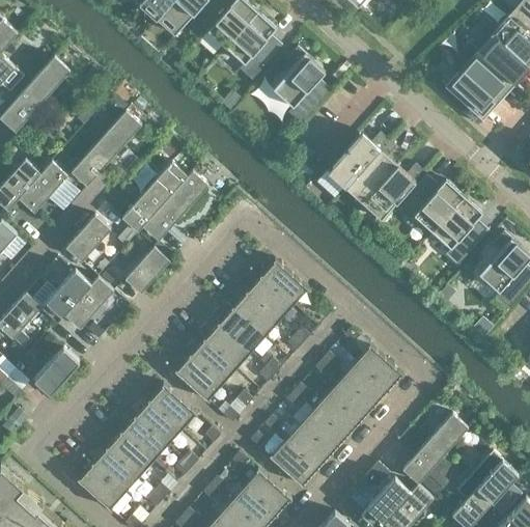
[(141,0),(134,8),(135,9),(143,0),(144,0),(161,15),(173,0),(141,0)]
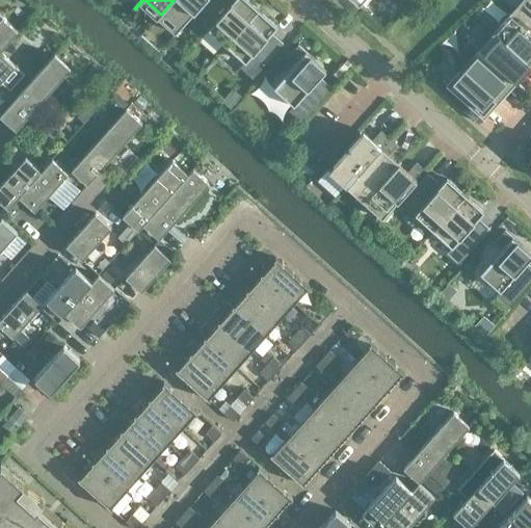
[(174,0),(161,15),(179,30),(206,0),(174,0)]
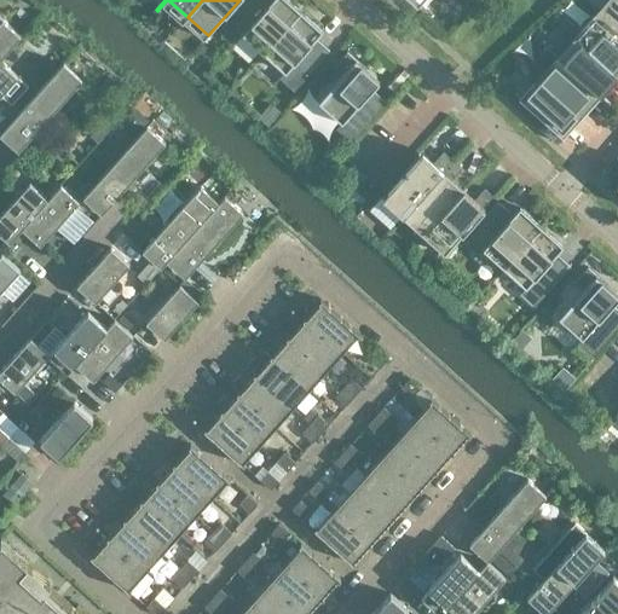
[(241,36),(263,56),(298,17),(287,7),(289,5),(283,0),(278,0),(273,6),(266,0),(247,0),(220,30),(235,44),(241,36)]
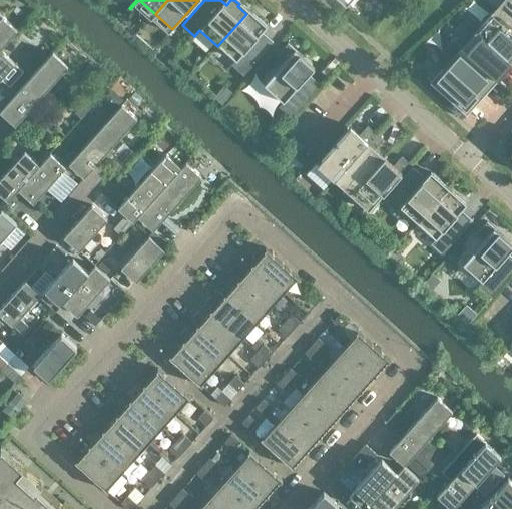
[(511,4),(507,0),(505,0),(506,0),(510,4),(496,20),(492,16),(491,16),(511,35),(511,4)]
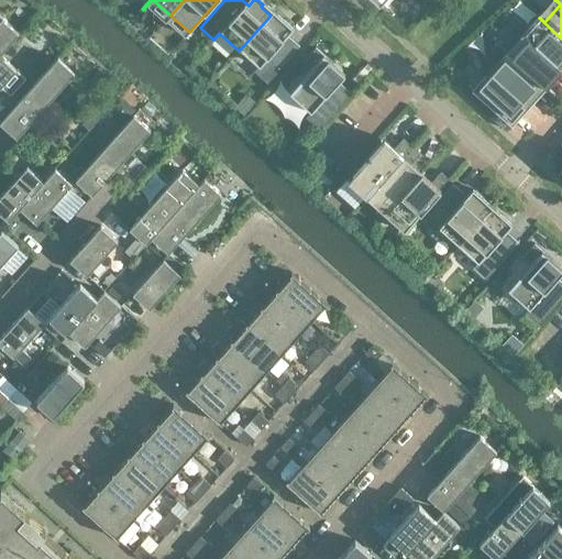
[(271,15),(239,51),(259,68),(253,75),(266,87),(299,51),(283,36),(289,29),(283,22),(281,24),(271,15)]
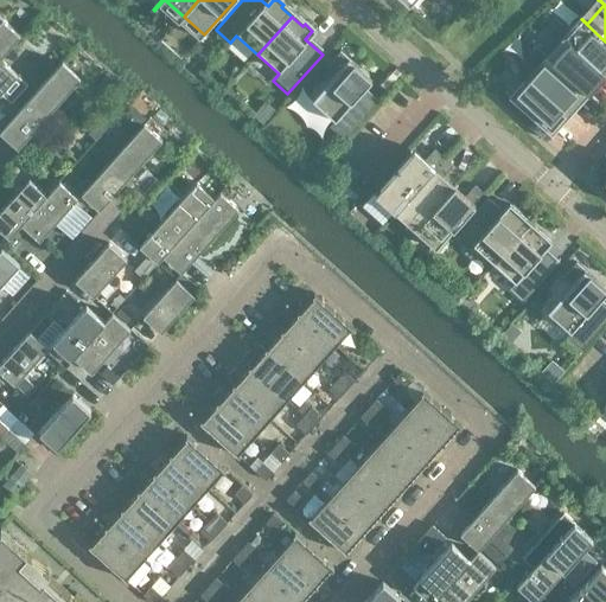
[(605,42),(581,19),(563,39),(598,70),(605,61),(605,42)]
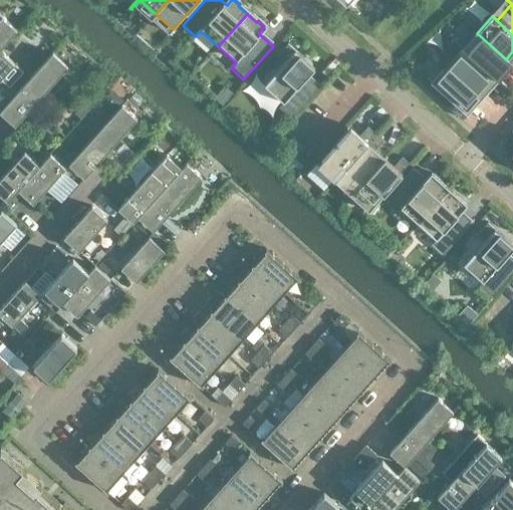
[(0,51),(16,34),(1,20),(0,20),(0,51)]
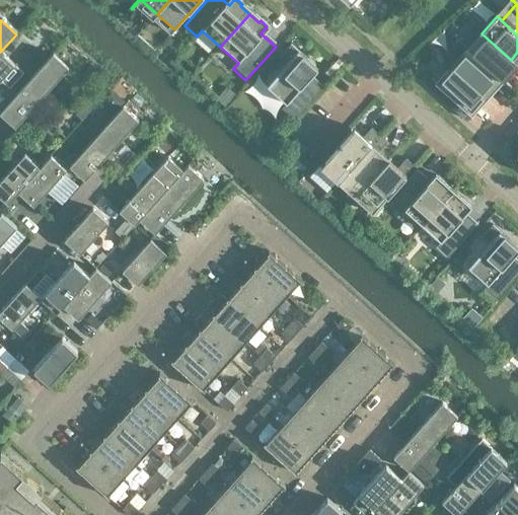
[(511,60),(482,33),(466,51),(500,82),(508,74),(503,69),(511,60)]
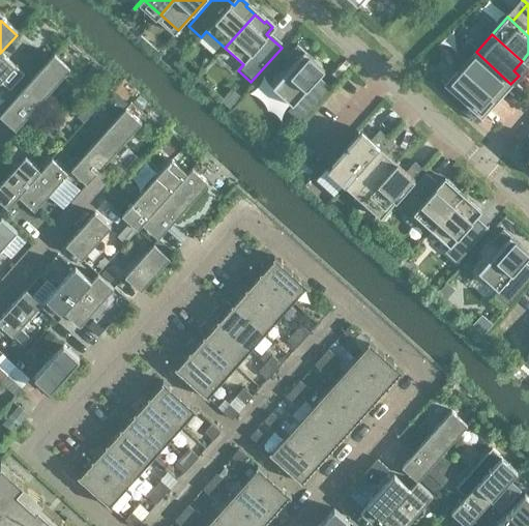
[(321,70),(296,48),(285,61),(292,67),(271,90),(292,108),(287,114),(299,124),(329,91),(315,78),(321,70)]
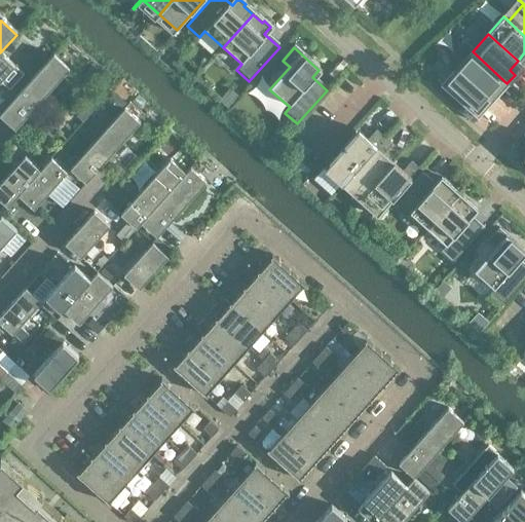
[(507,83),(473,51),(457,69),(487,96),(495,86),(499,91),(507,83)]
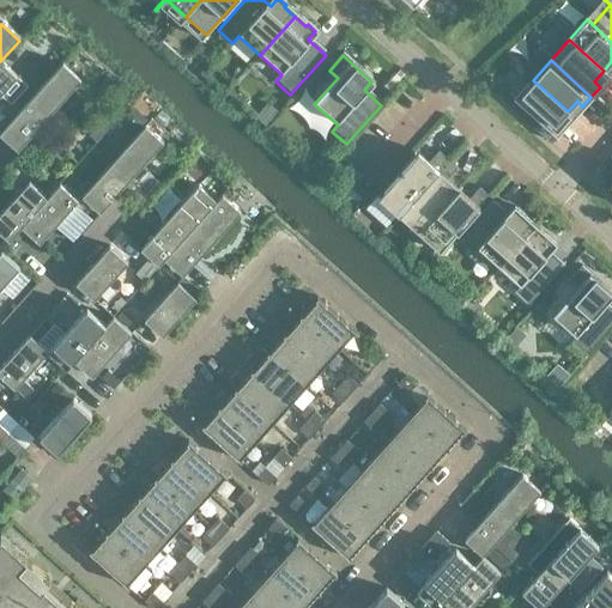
[(0,97),(16,80),(0,65),(0,97)]
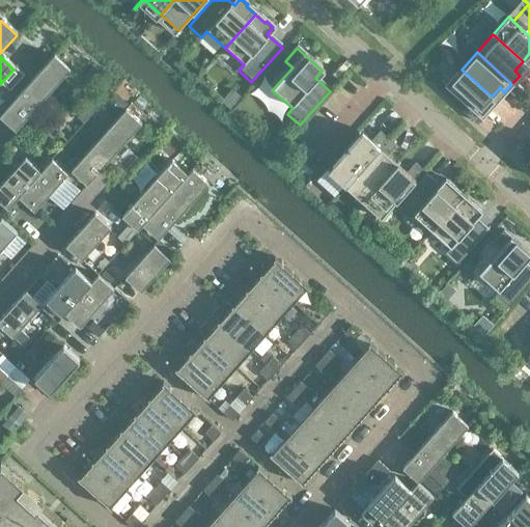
[(12,104),(29,117),(70,73),(54,58),(12,104)]
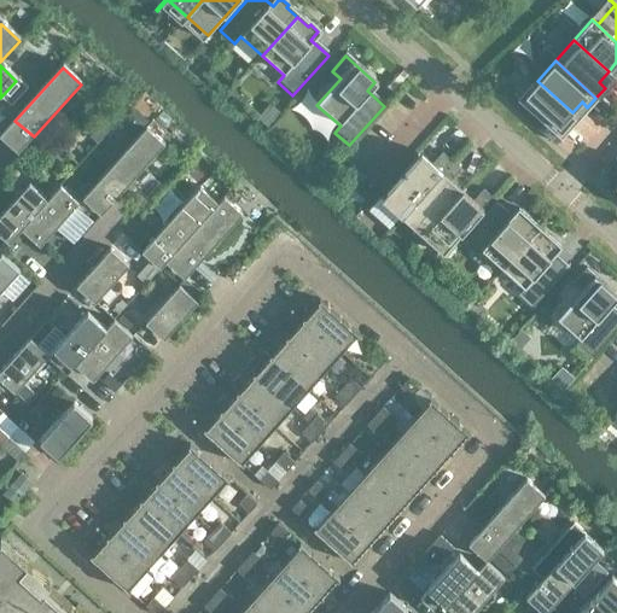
[(572,112),(537,81),(518,103),(545,127),(539,133),(553,146),(568,129),(562,123),(572,112)]
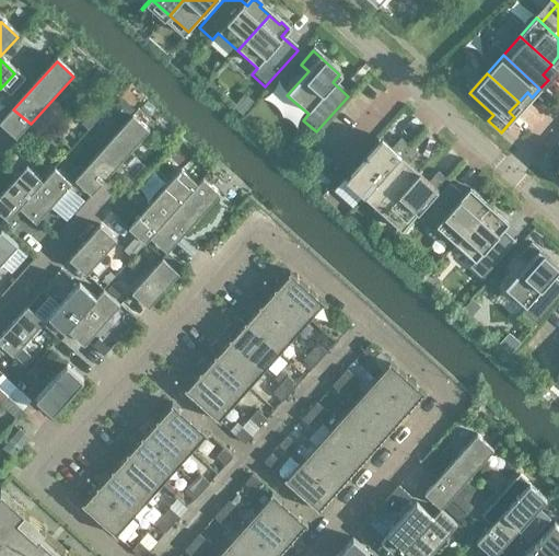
[(131,118),(89,166),(105,181),(148,134),(131,118)]
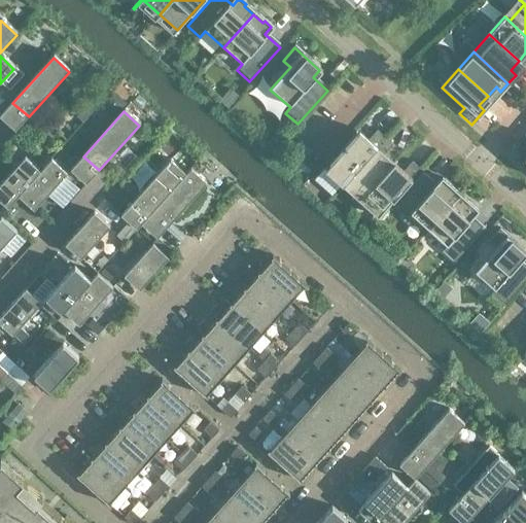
[(324,170),(342,186),(384,140),(376,133),(364,146),(354,137),(324,170)]
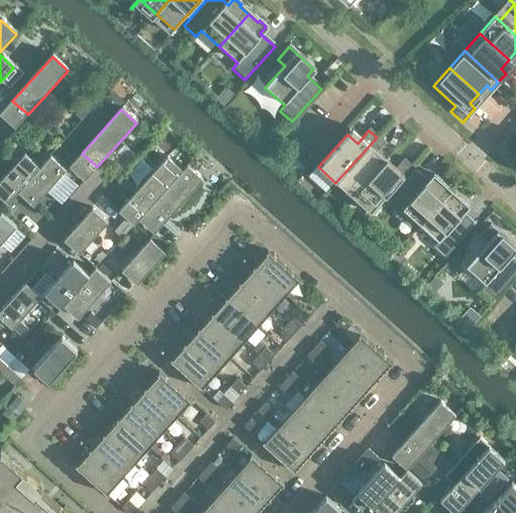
[(377,137),(335,183),(352,198),(383,166),(373,158),(385,144),(377,137)]
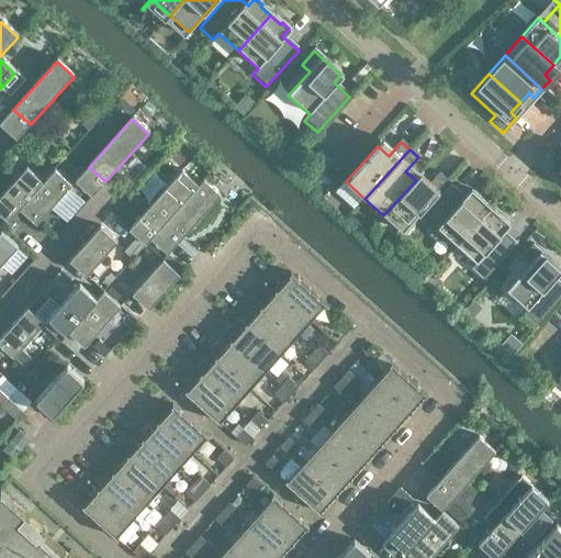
[(26,170),(0,199),(0,218),(8,224),(19,211),(43,185),(26,170)]
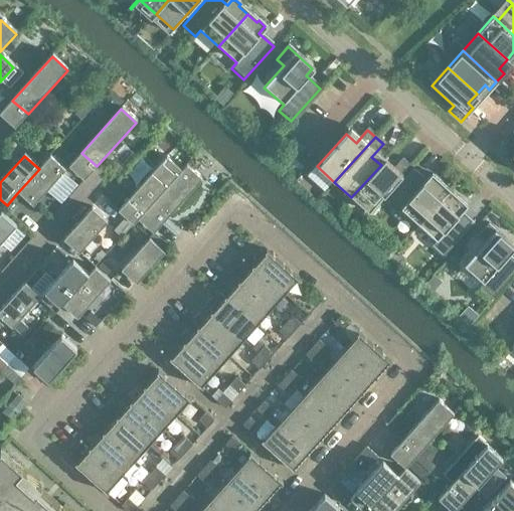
[(49,158),(39,169),(17,193),(32,207),(64,171),(49,158)]
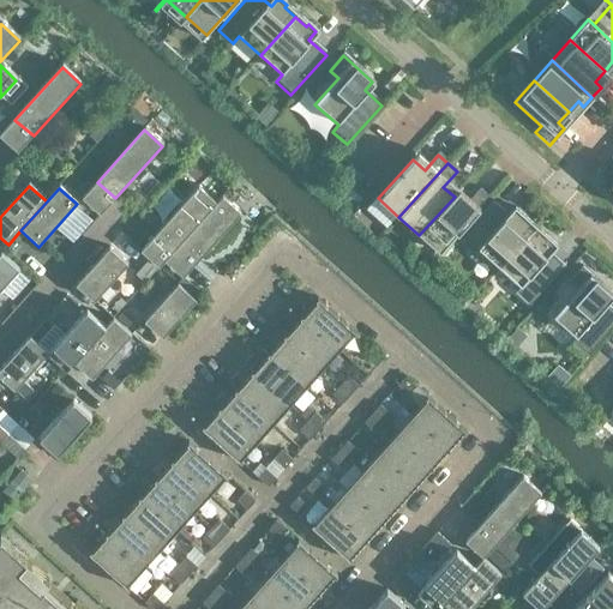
[(198,188),(156,235),(175,251),(180,245),(216,205),(198,188)]
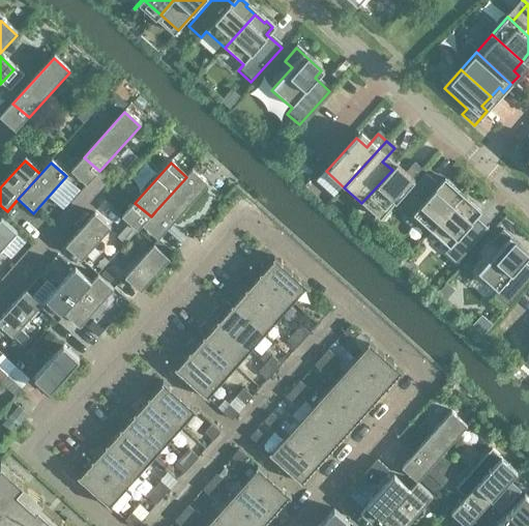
[(392,170),(361,203),(380,220),(422,173),(413,165),(402,178),(392,170)]
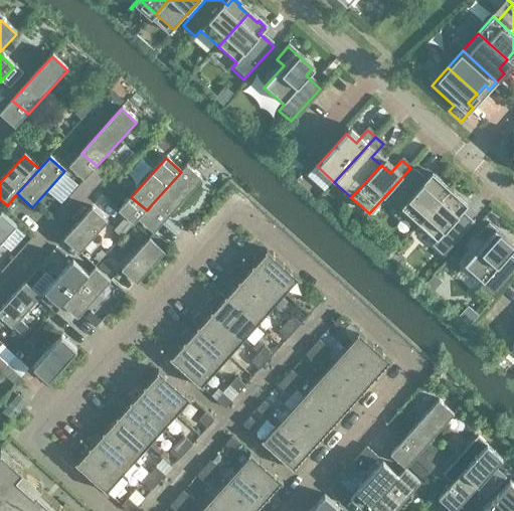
[(186,167),(181,172),(151,205),(167,219),(201,180),(186,167)]
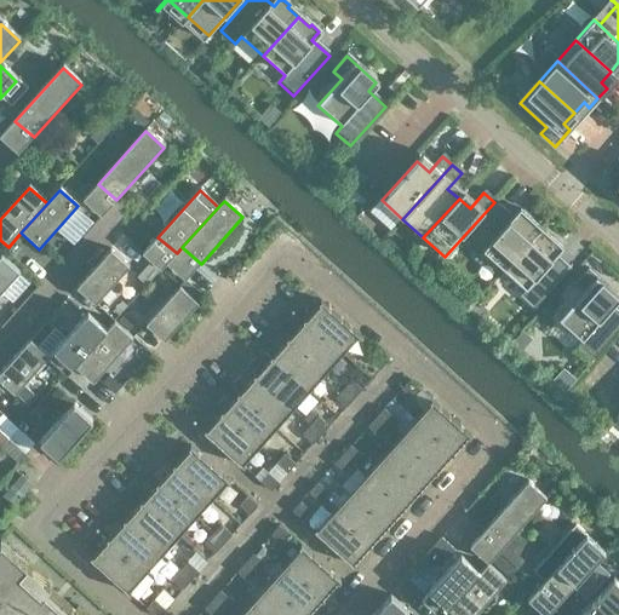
[(482,253),(504,272),(539,233),(528,223),(529,220),(522,213),(515,222),(497,206),(462,246),(476,259),(482,253)]
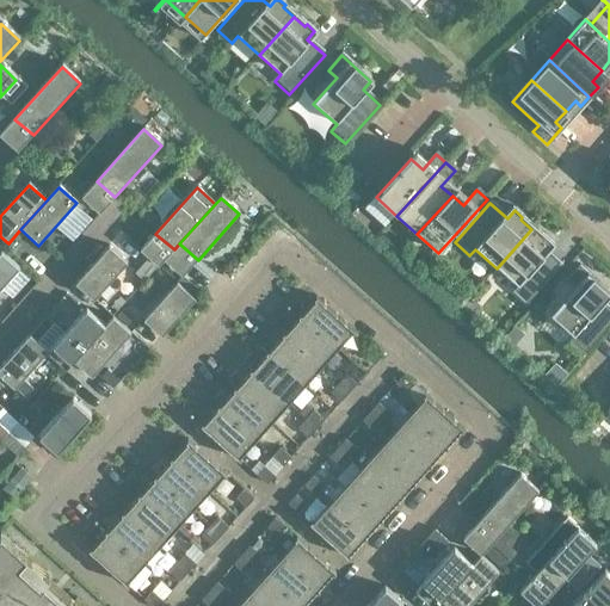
[(531,229),(497,269),(517,288),(512,294),(527,307),(561,267),(544,252),(552,243),(544,236),(542,239),(531,229)]
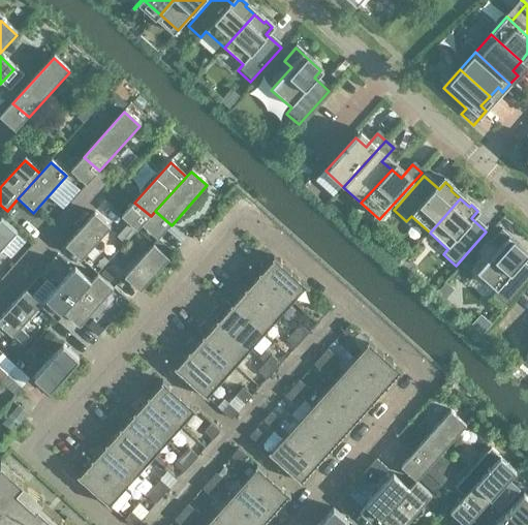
[(110,229),(94,216),(65,248),(81,261),(110,229)]
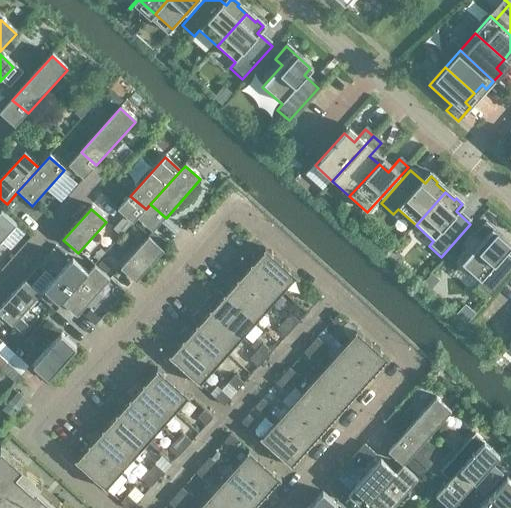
[(0,211),(0,242),(15,225),(0,211)]
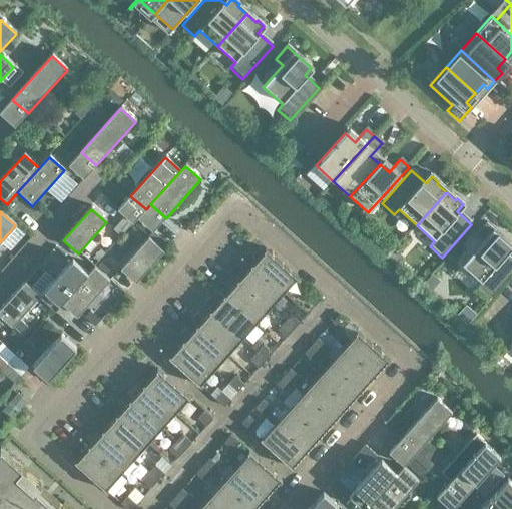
[(489,300),(511,273),(511,262),(503,253),(510,246),(486,225),(475,237),(481,243),(461,266),(481,284),(476,289),(489,300)]
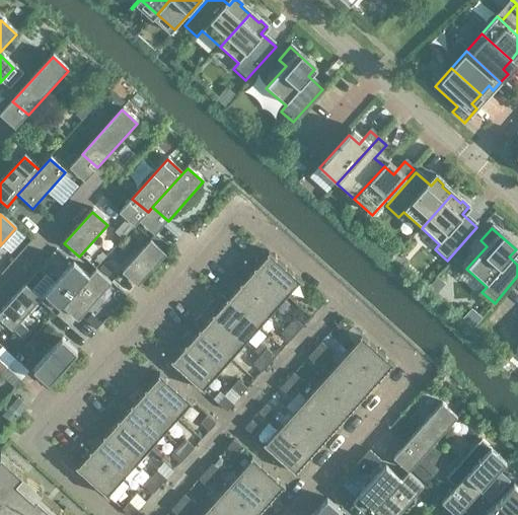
[(165,255),(150,242),(122,274),(137,288),(165,255)]
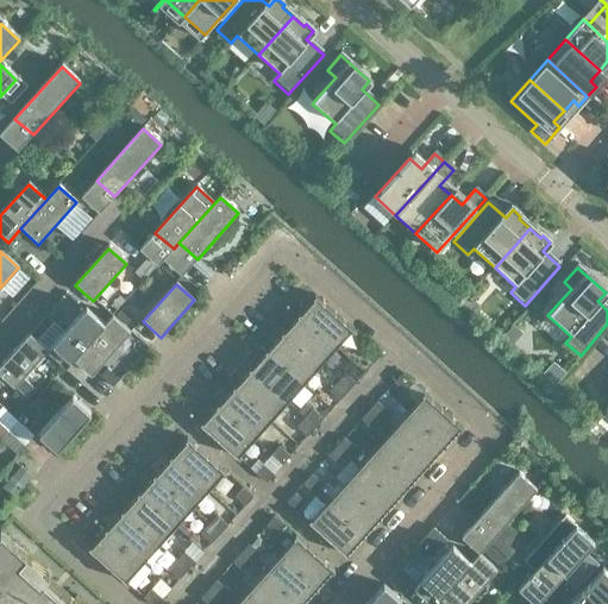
[(298,316),(298,318),(334,351),(350,334),(351,337),(353,334),(314,299),(312,301),(314,302),(300,318),(298,316)]
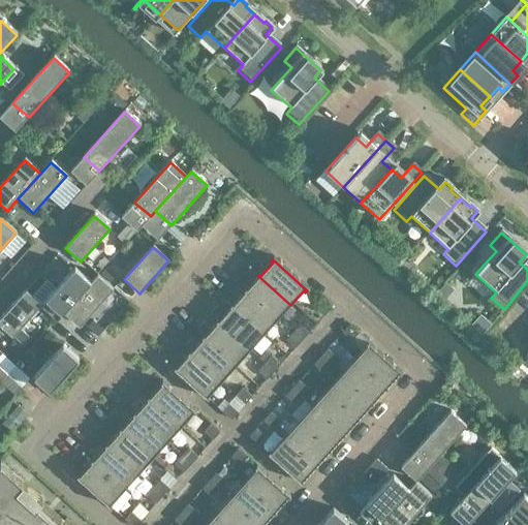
[(74,270),(40,308),(56,321),(63,314),(90,284),(74,270)]
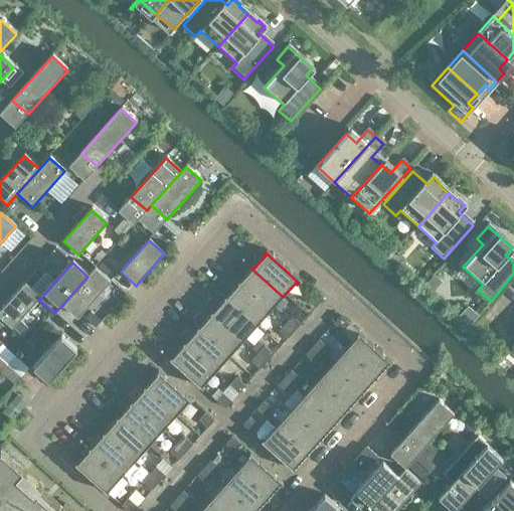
[(270,313),(283,297),(251,269),(250,270),(251,271),(239,285),(238,283),(237,284),(270,313)]
